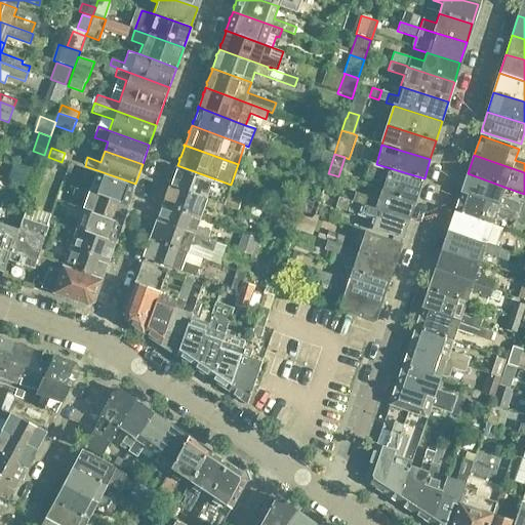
[(71,165),(69,170),(78,174),(80,168),(71,165)]
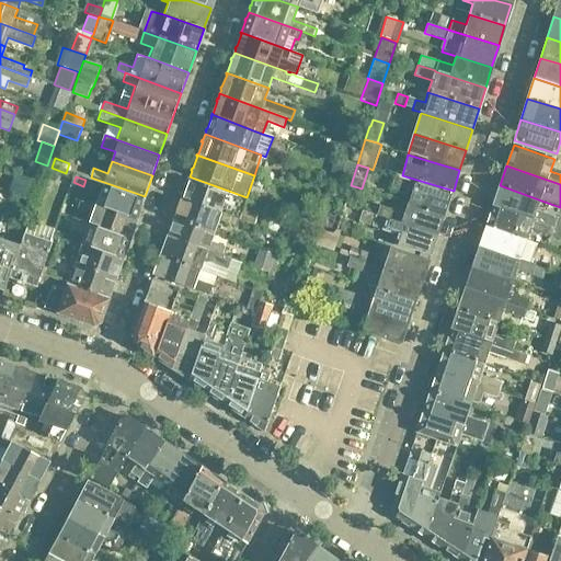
[(444,215),(450,195),(396,176),(391,186),(412,193),(409,204),(444,215)]
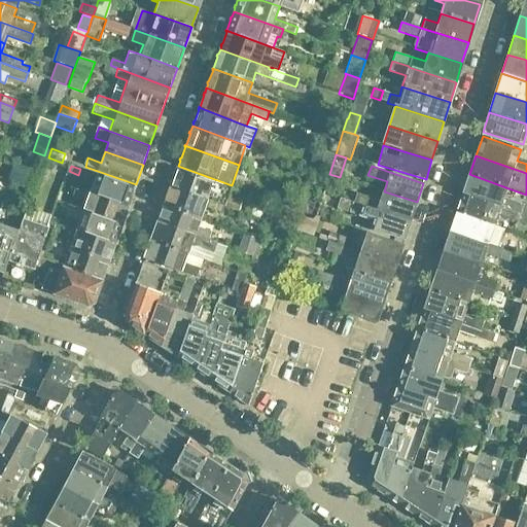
[(33,189),(39,172),(21,167),(15,183),(33,189)]
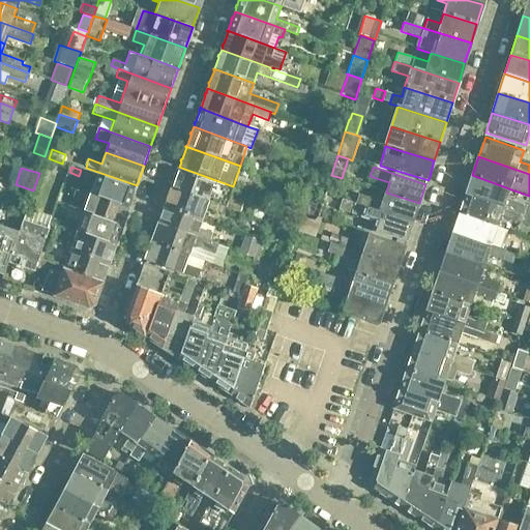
[(212,193),(215,183),(178,170),(171,188),(226,208),(230,198),(216,193),(215,194),(212,193)]
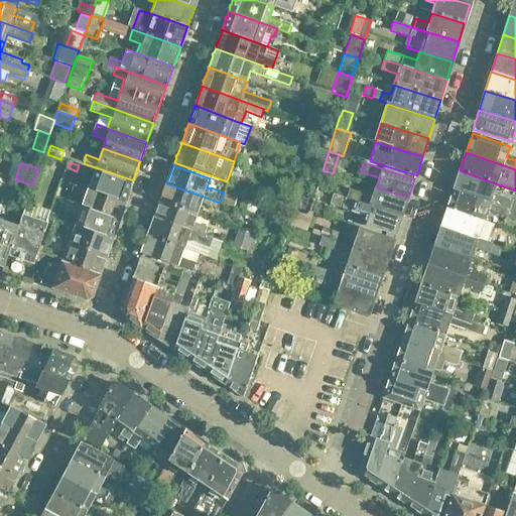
[(85,176),(93,179),(89,189),(125,203),(132,184),(88,168),(85,176)]
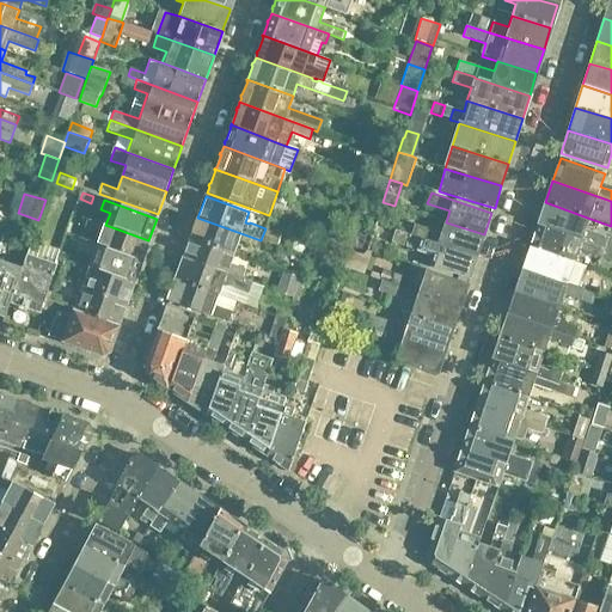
[(611,239),(586,231),(591,219),(545,202),(537,225),(611,251),(611,239)]
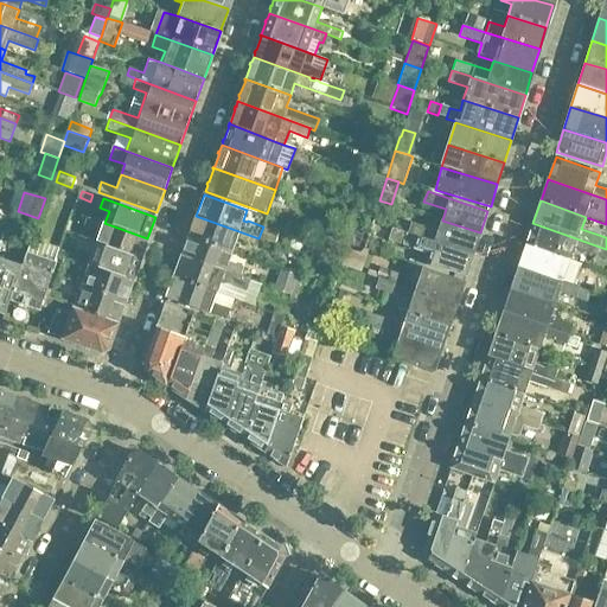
[(259,238),(196,216),(189,236),(231,251),(236,238),(259,247),(262,240),(259,238)]
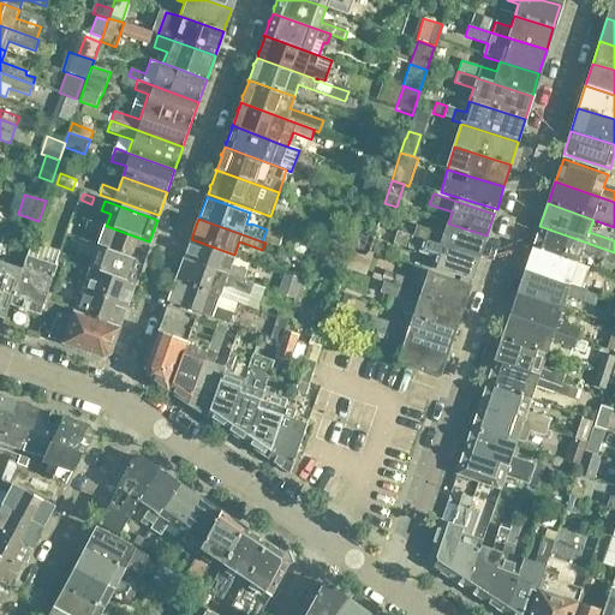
[(85,232),(102,238),(99,248),(142,263),(149,242),(106,226),(89,221),(85,232)]
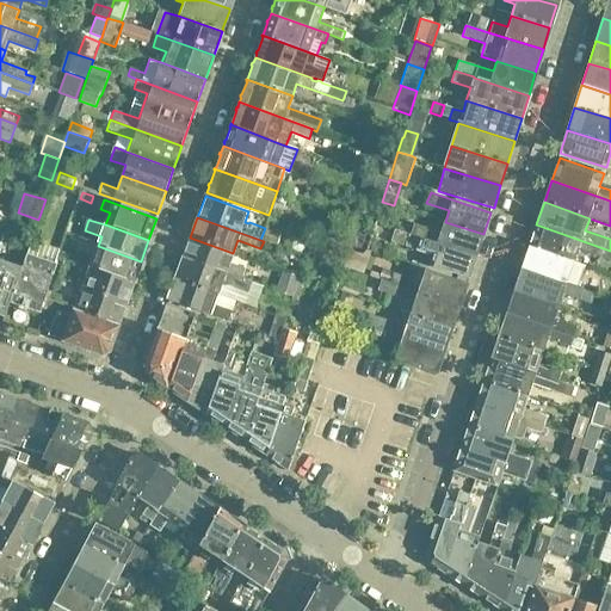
[(442,233),(414,223),(411,235),(476,257),(483,234),(445,222),(442,233)]
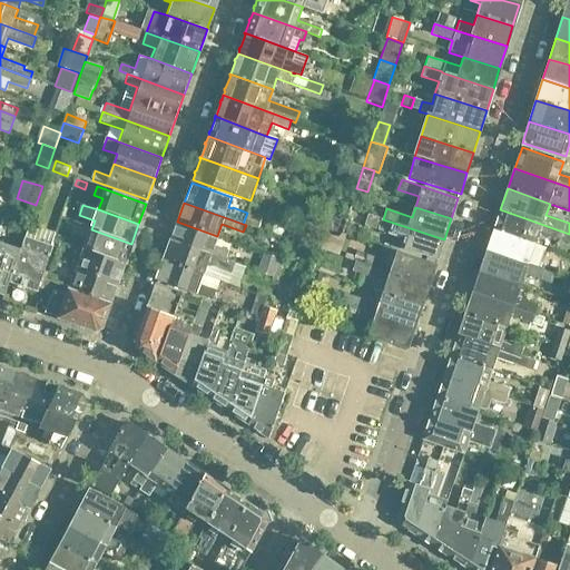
[(569,234),(500,209),(493,231),(536,245),(540,234),(569,244),(569,234)]
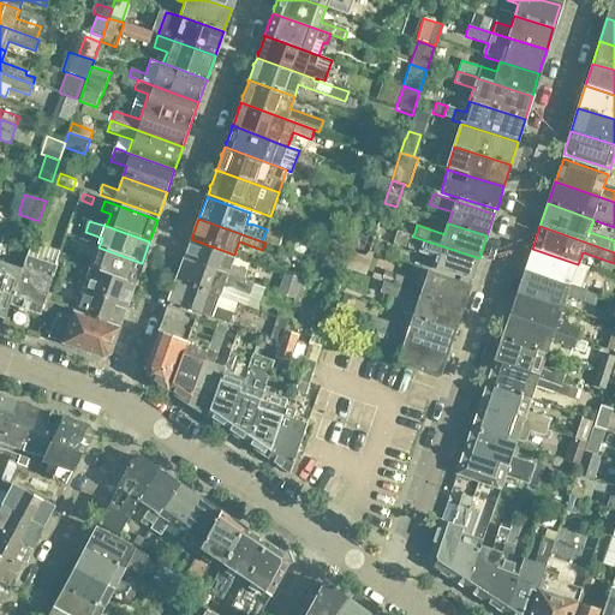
[(370,233),(356,227),(348,248),(362,252),(363,252),(370,233)]
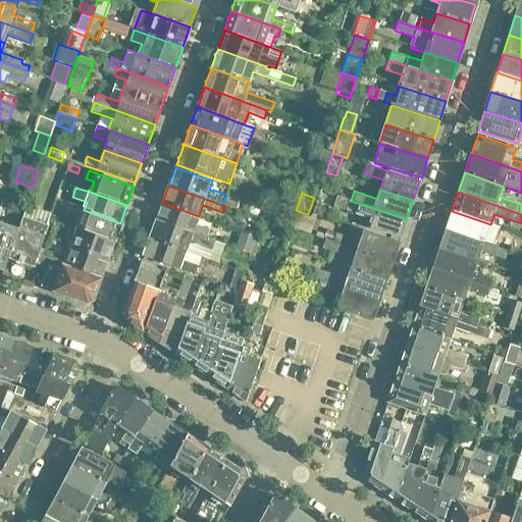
[(407,219),(351,201),(336,197),(333,206),(370,218),(368,227),(400,239),(407,219)]
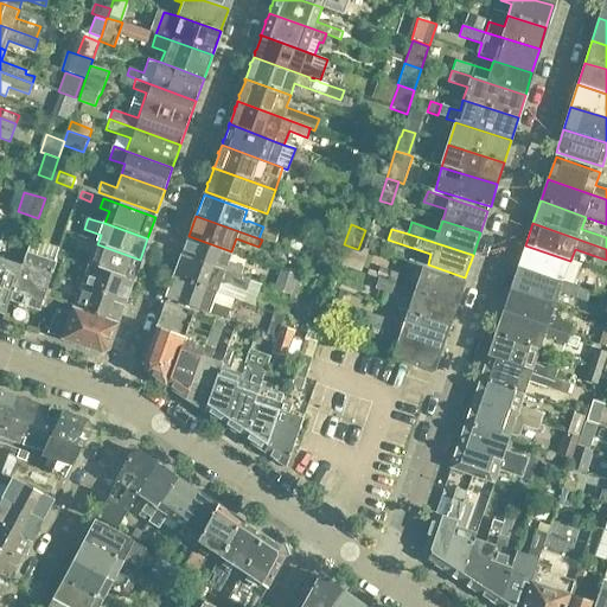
[(0,313),(4,315),(10,301),(20,268),(1,261),(2,256),(5,257),(12,240),(0,236),(0,313)]
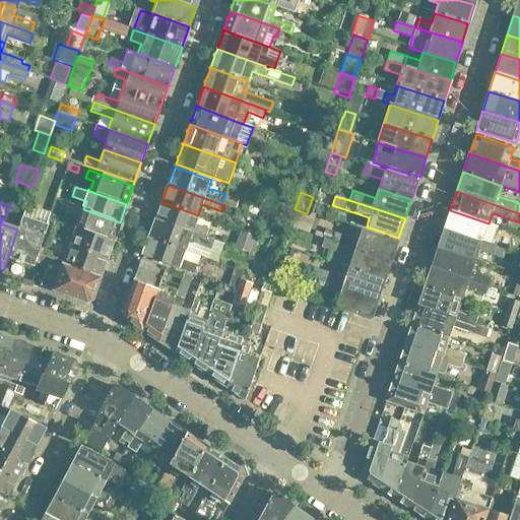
[(161,202),(155,220),(206,238),(209,230),(195,224),(198,215),(161,202)]
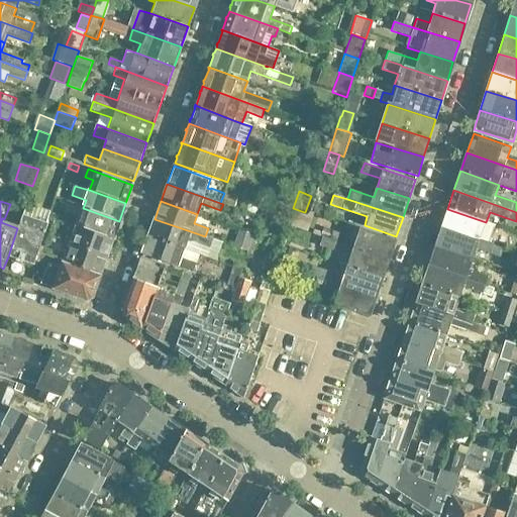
[(112,239),(119,221),(83,208),(67,203),(64,211),(80,217),(76,226),(112,239)]
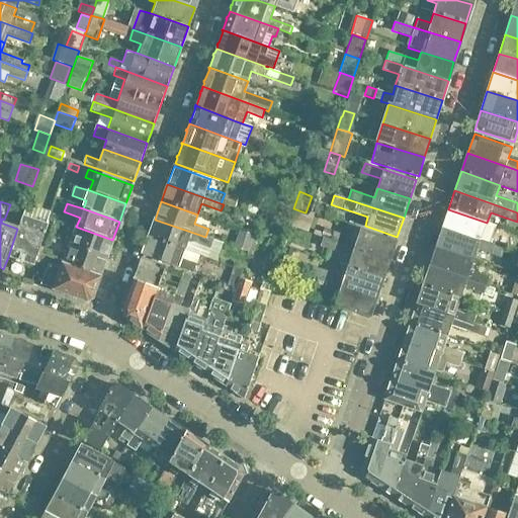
[(496,226),(487,223),(448,209),(442,228),(490,245),(496,226)]
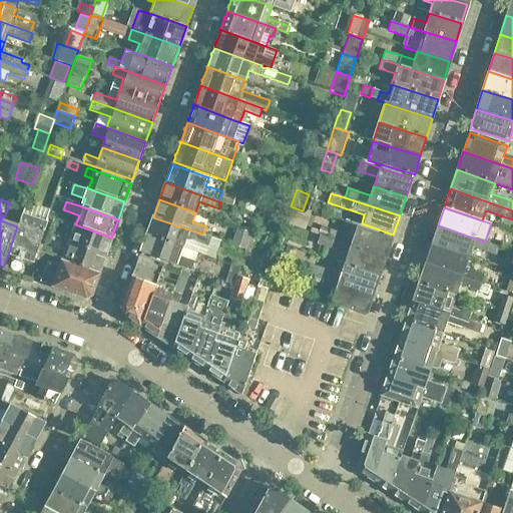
[(17,226),(8,254),(33,264),(47,223),(21,213),(17,226)]
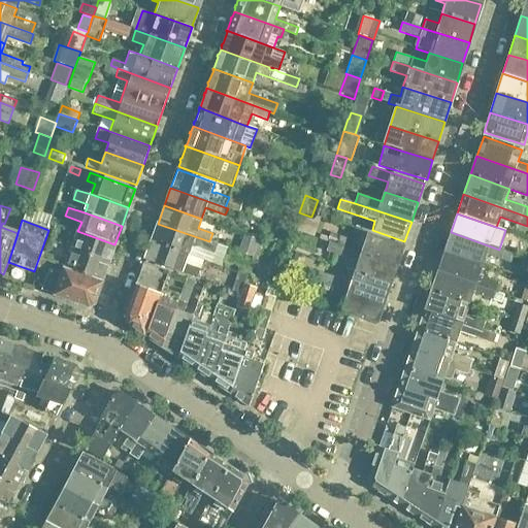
[(209,241),(158,224),(152,241),(203,260),(222,266),(228,249),(209,241)]
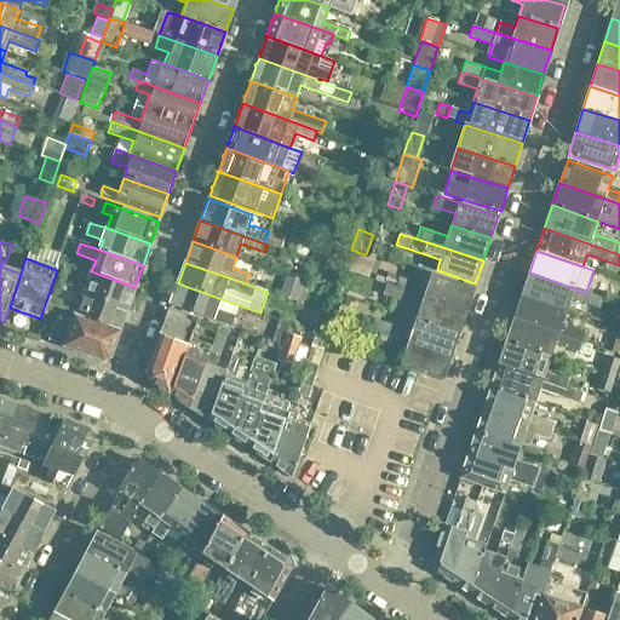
[(127,309),(135,287),(91,271),(91,273),(73,267),(70,274),(89,281),(84,293),(127,309)]
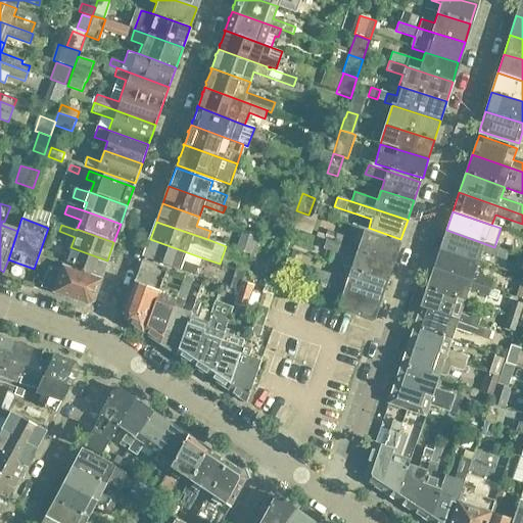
[(399,242),(364,231),(360,241),(326,230),(324,239),(327,240),(392,263),(399,242)]
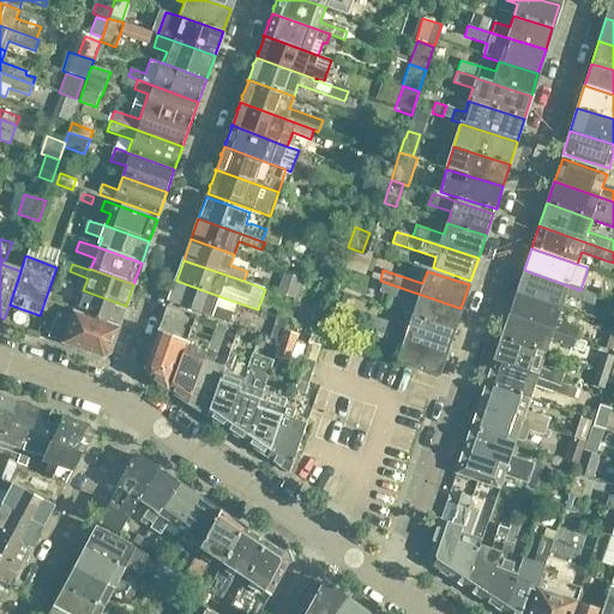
[(593,295),(581,290),(524,270),(516,293),(561,308),(566,296),(589,305),(593,295)]
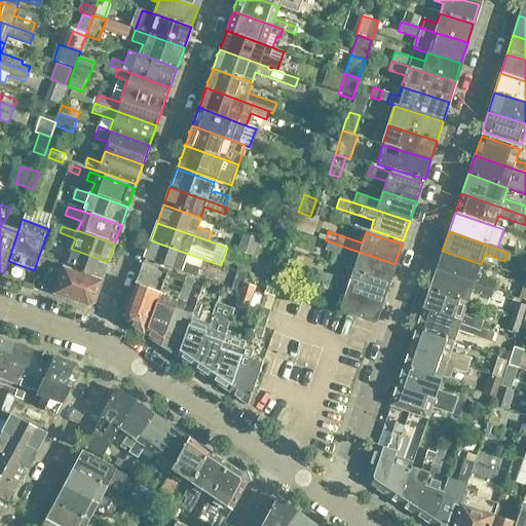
[(252,257),(258,239),(243,234),(237,252),(252,257)]
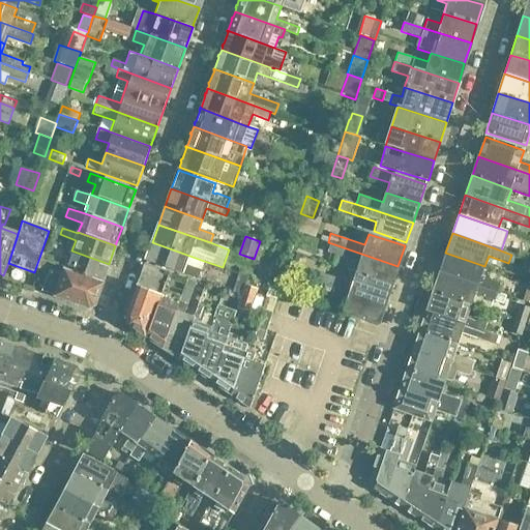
[(145,261),(197,280),(204,261),(152,242),(145,261)]
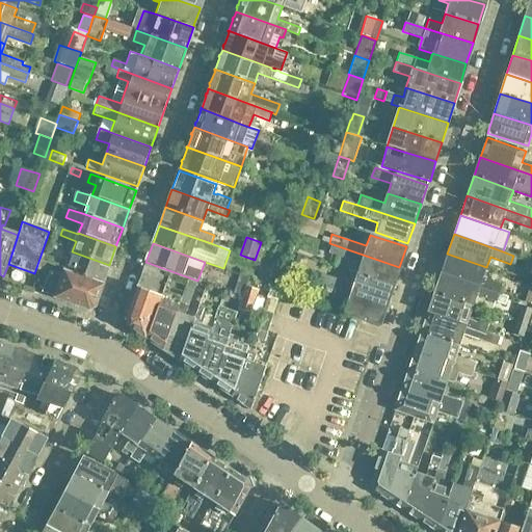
[(393,287),(399,267),(333,244),(329,254),(361,264),(356,274),(393,287)]
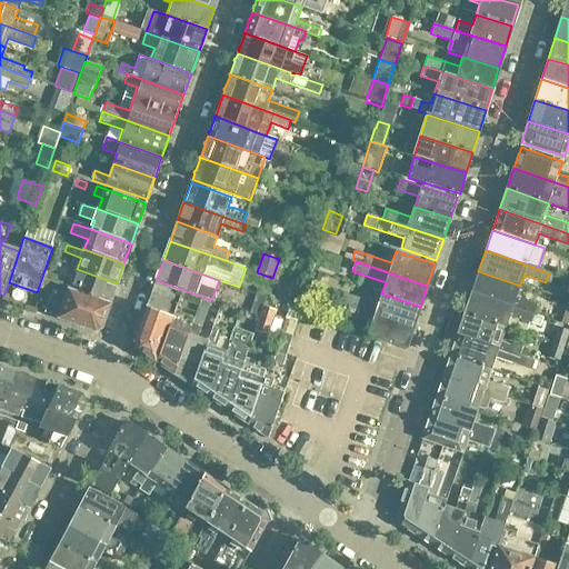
[(109,305),(117,283),(77,269),(71,282),(70,282),(68,289),(109,305)]
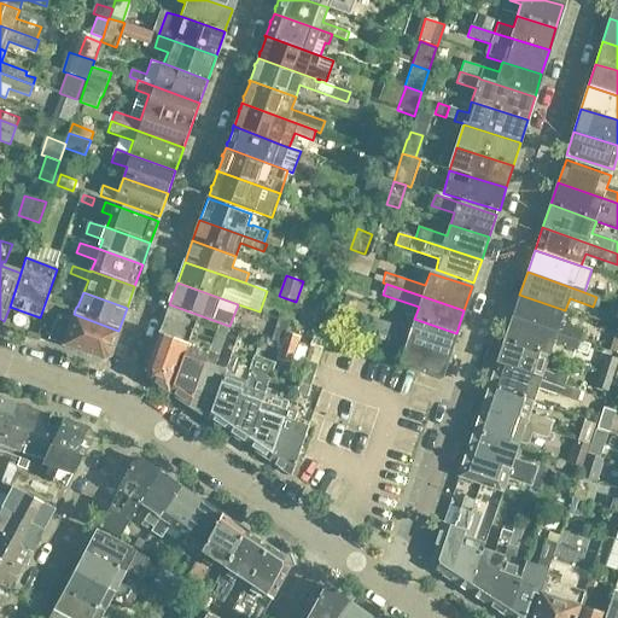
[(65,312),(69,301),(52,295),(48,305),(65,312)]
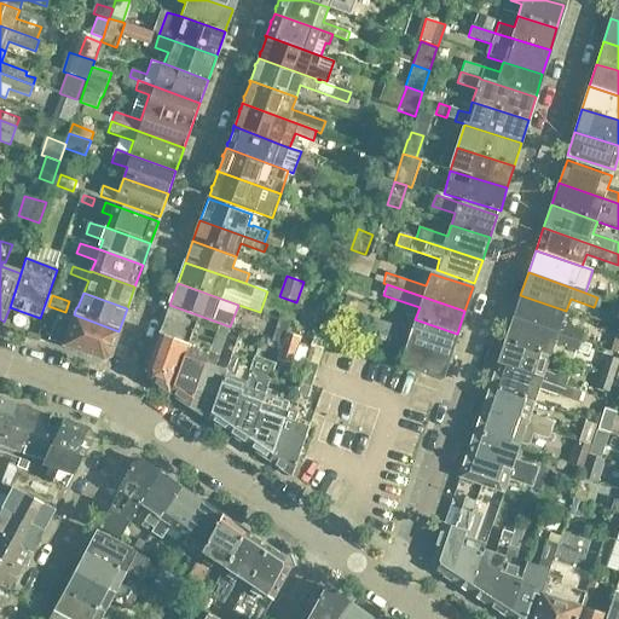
[(566,311),(520,295),(513,317),(583,342),(585,334),(561,325),(566,311)]
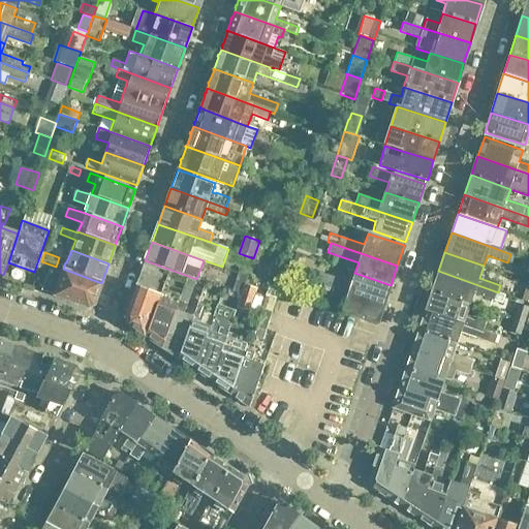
[(63,269),(56,267),(41,261),(39,268),(49,271),(41,291),(89,308),(94,305),(101,283),(63,269)]
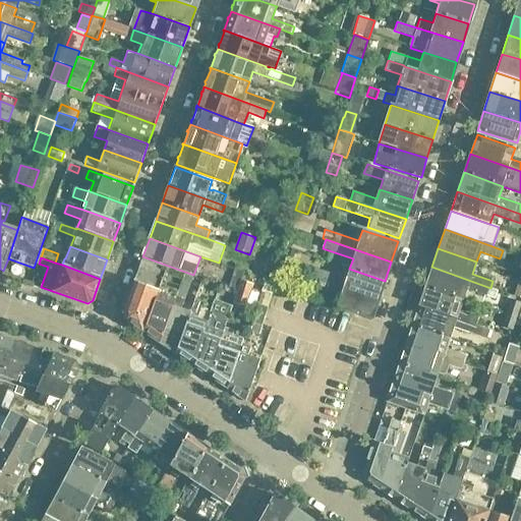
[(142,333),(160,287),(162,280),(166,269),(141,261),(122,313),(125,321),(142,333)]
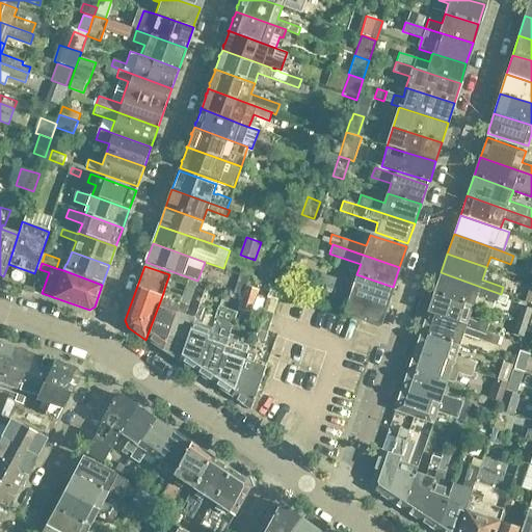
[(501,294),(441,272),(434,292),(473,306),(476,296),(498,303),(501,294)]
